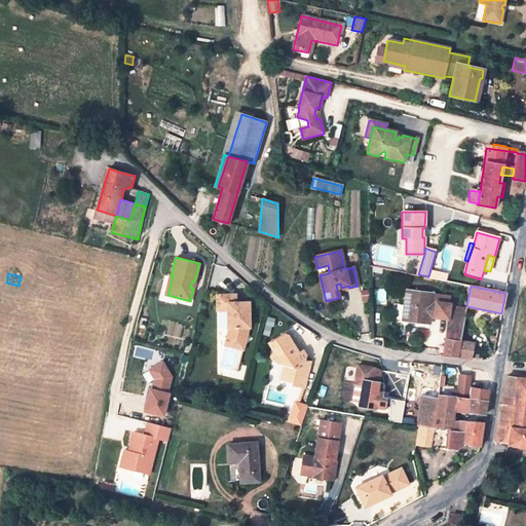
[(457,358),(460,341),(465,314),(449,312),(450,303),(437,301),(437,304),(433,304),(434,294),(406,290),(402,321),(429,324),(430,316),(430,312),(436,312),(435,317),(448,318),(444,357),(457,358)]
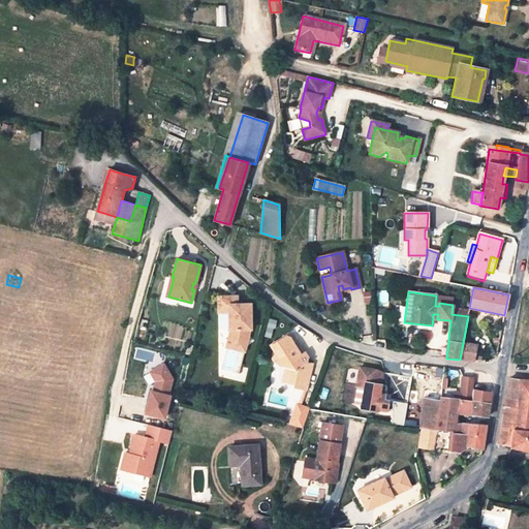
[(220,314),(229,314),(229,302),(238,302),(238,298),(220,299),(220,314)]
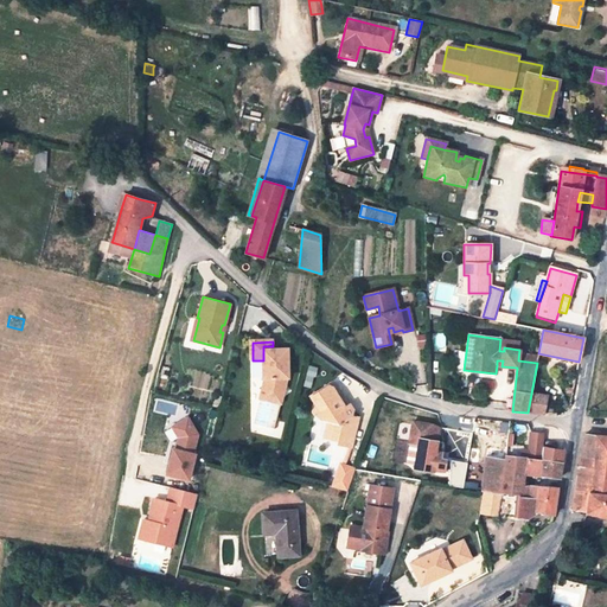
[(273,350),(273,346),(263,346),(263,360),(263,379),(264,379),(260,400),(261,401),(255,426),(274,430),(287,379),(288,381),(288,350),(273,350)]
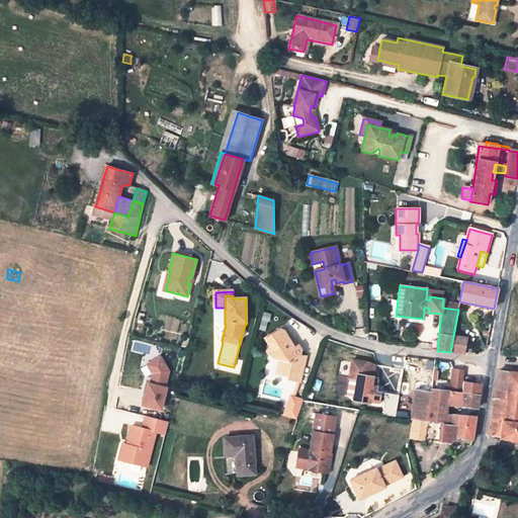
[(298,346),(296,347),(292,349),(289,343),(292,341),(283,327),(265,339),(268,343),(265,350),(268,354),(271,353),(274,358),(278,359),(275,373),(287,376),(287,378),(299,381),(306,356),(300,355),(301,350),(298,346)]
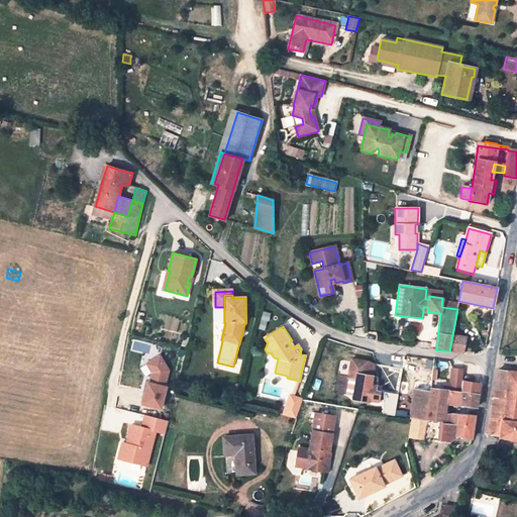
[(466,337),(452,335),(449,351),(463,353),(466,337)]
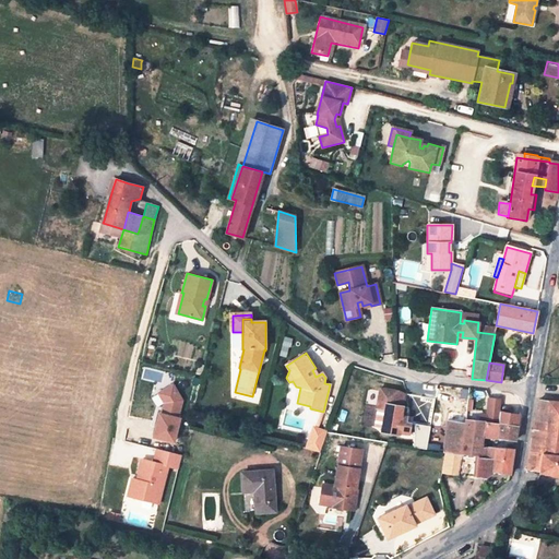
[(501,382),(508,382),(511,366),(503,365),(501,382)]
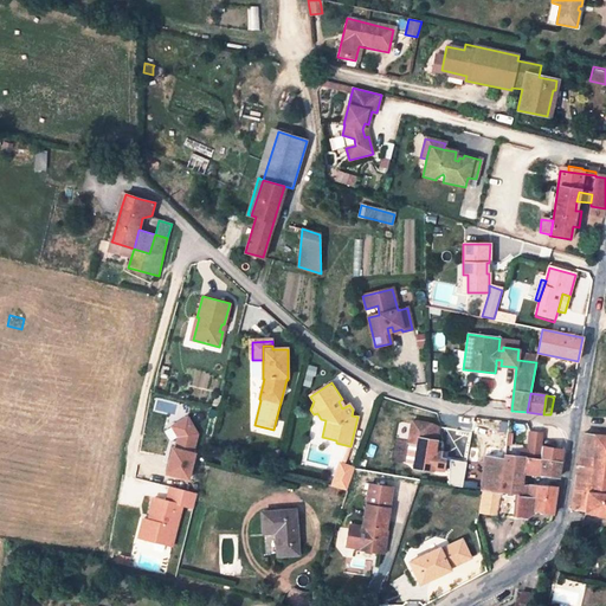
[(172,447),(165,472),(187,478),(194,453),(192,453),(197,434),(187,417),(171,426),(178,437),(174,449),(172,447)]
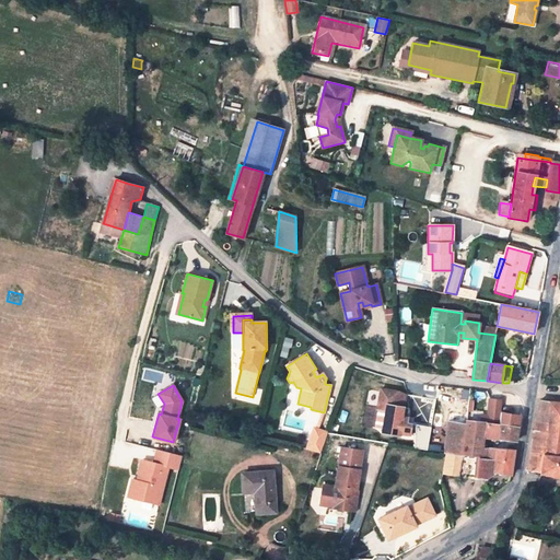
[(386,412),(383,433),(394,435),(413,435),(416,426),(406,423),(408,409),(404,408),(395,407),(397,394),(381,391),(377,410),(386,412)]
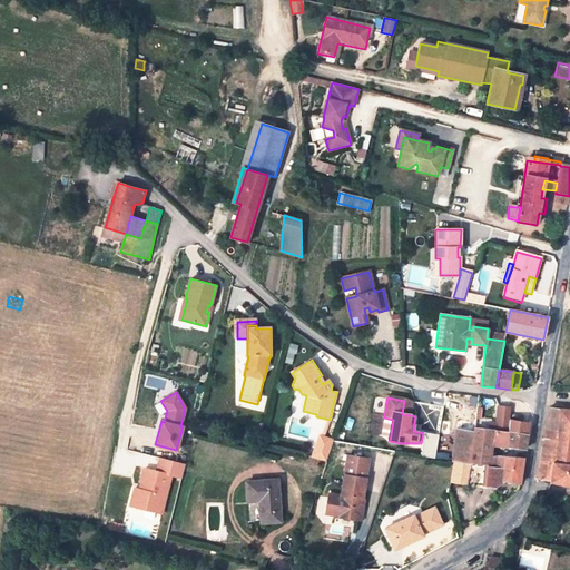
[(402,414),(411,415),(412,405),(404,401),(402,414)]
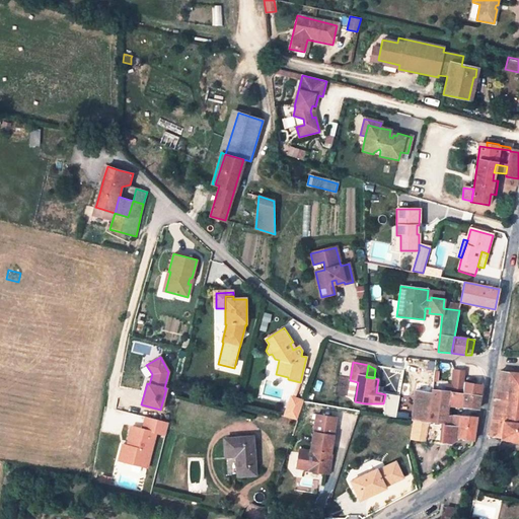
[(464,383),(465,373),(454,371),(452,386),(452,392),(463,394),(464,383)]
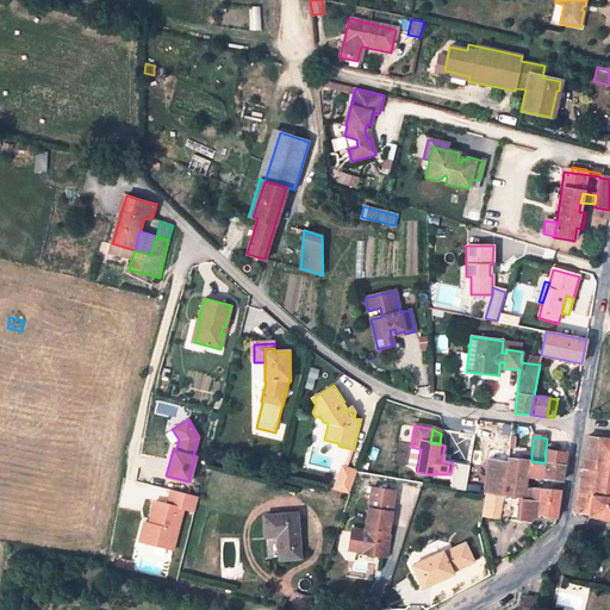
[(586,448),(584,459),(596,461),(599,439),(587,437),(586,448)]
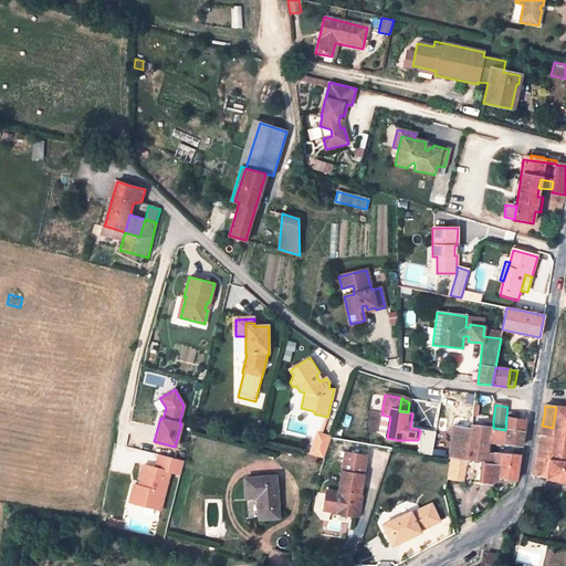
[(565,408),(556,407),(553,428),(565,430),(565,408)]
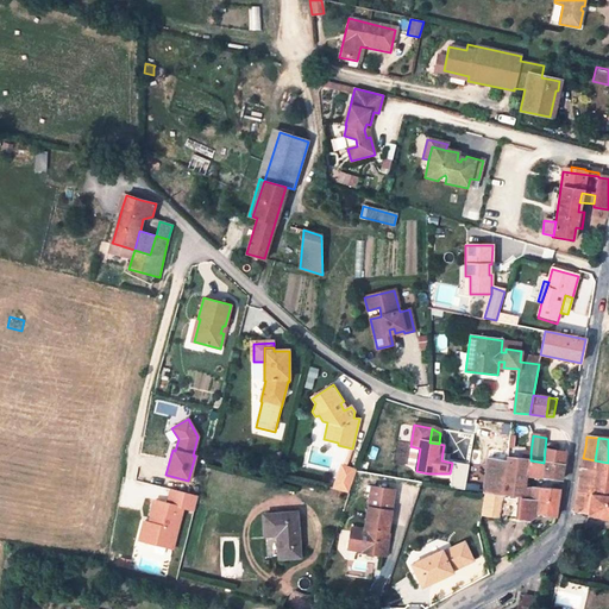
[(407,469),(416,471),(420,449),(410,446),(407,469)]
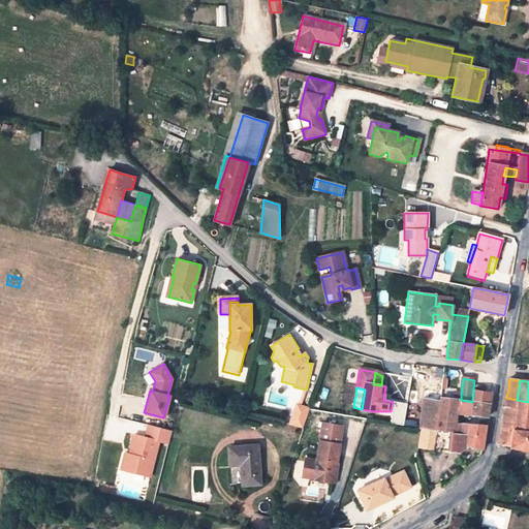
[(491,393),(473,391),(472,402),(489,404),(491,393)]
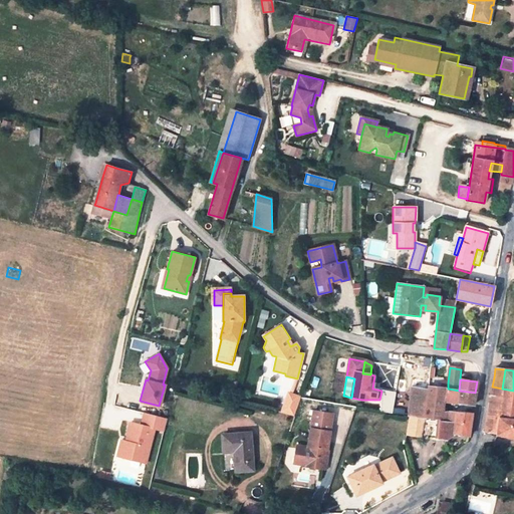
[(448,389),(448,382),(441,381),(441,389),(436,388),(429,387),(428,390),(427,401),(444,402),(446,389),(448,389)]
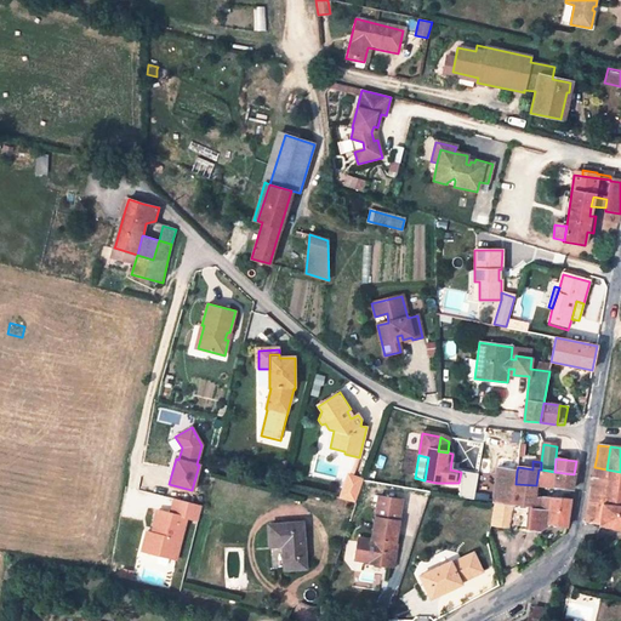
[(586,522),(599,524),(602,503),(607,469),(594,467),(592,479),(591,479),(590,493),(586,522)]
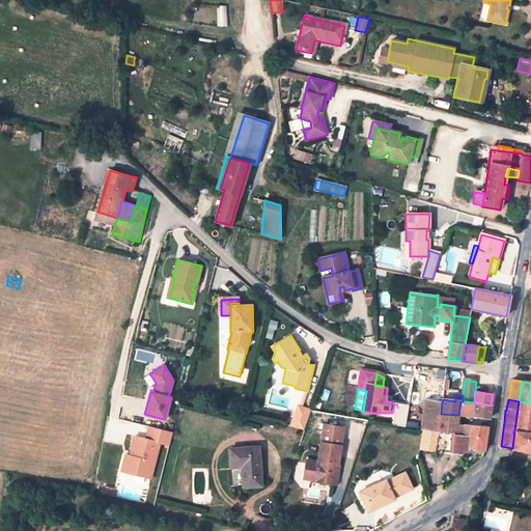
[(441,414),(442,402),(426,400),(422,429),(425,429),(438,431),(441,414)]
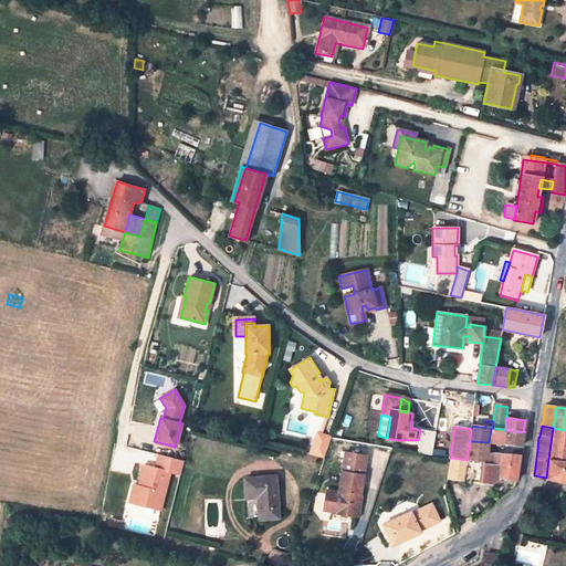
[(522,447),(523,432),(505,430),(493,428),(491,428),(489,442),(489,443),(503,444),(522,447)]
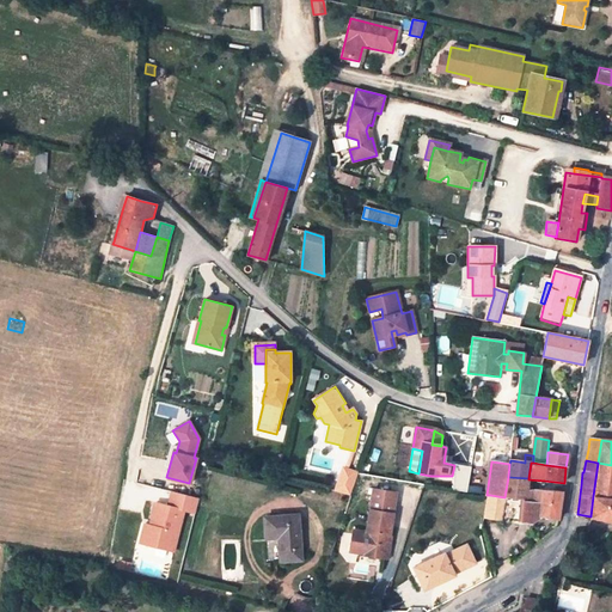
[(611,465),(598,463),(593,496),(611,499),(611,465)]
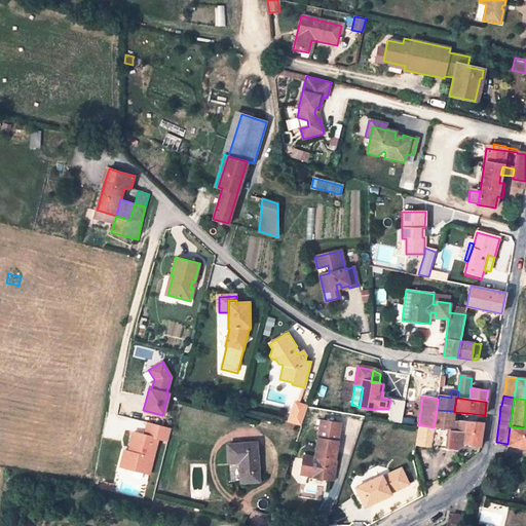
[(294,402),(287,422),(299,425),(307,407),(294,402)]
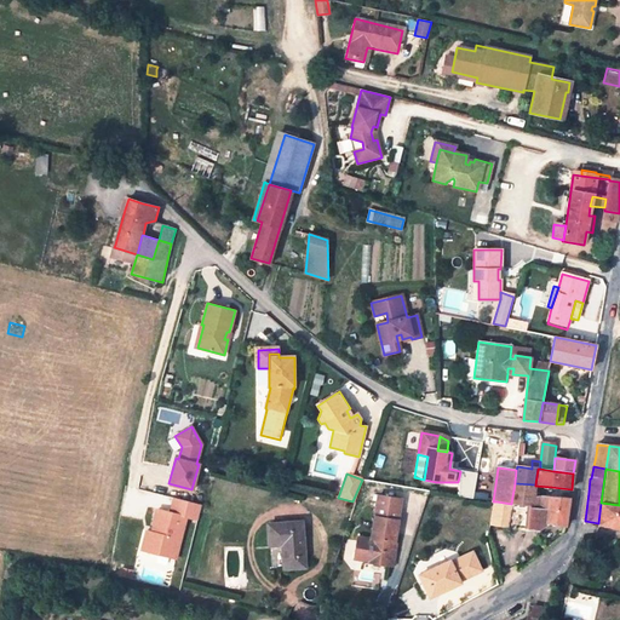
[(535,484),(515,483),(511,504),(533,507),(534,497),(535,486),(535,484)]
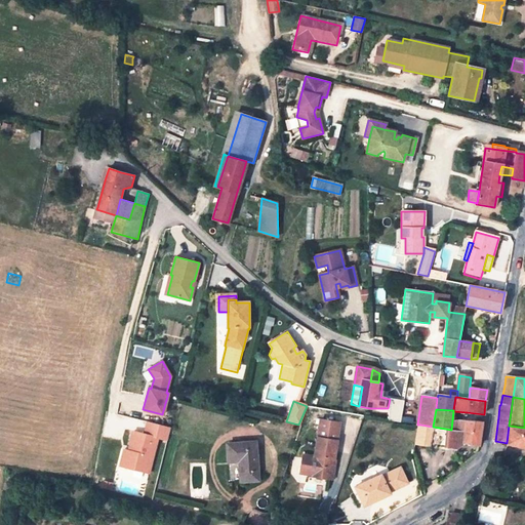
[(414,417),(396,415),(396,420),(413,423),(414,417)]
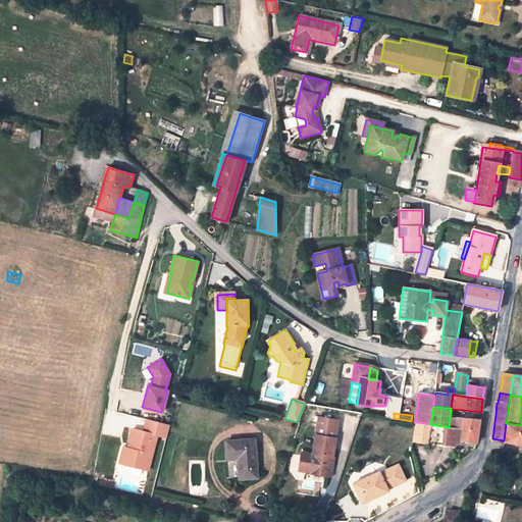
[(332,457),(337,420),(318,418),(313,455),(302,453),(299,472),(313,474),(312,474),(330,477),(333,457),(332,457)]
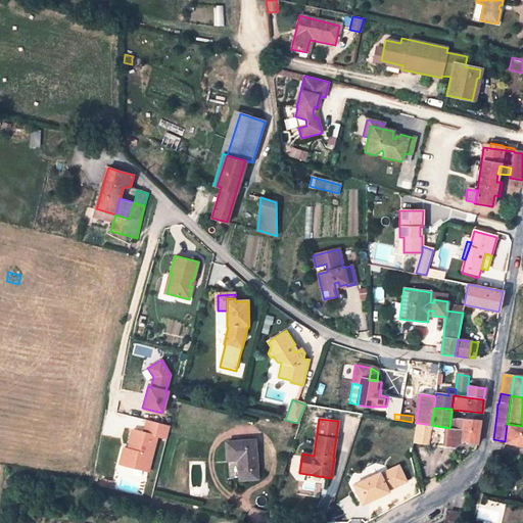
[(480,421),(480,420),(457,419),(450,419),(449,428),(431,425),(429,446),(443,448),(444,445),(455,447),(465,441),(477,443),(480,421)]
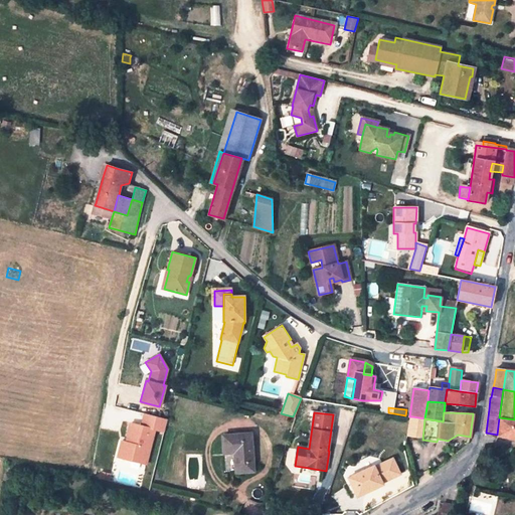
[(167,419),(144,413),(141,425),(131,422),(127,438),(128,438),(127,442),(126,442),(122,458),(146,464),(154,428),(164,432),(167,419)]
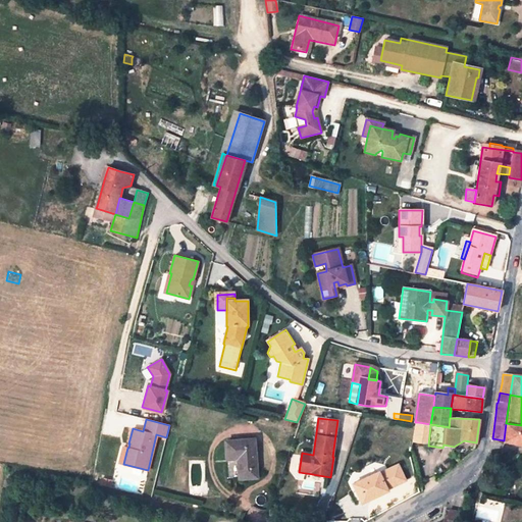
[(430,424),(418,422),(416,442),(428,446),(430,424)]
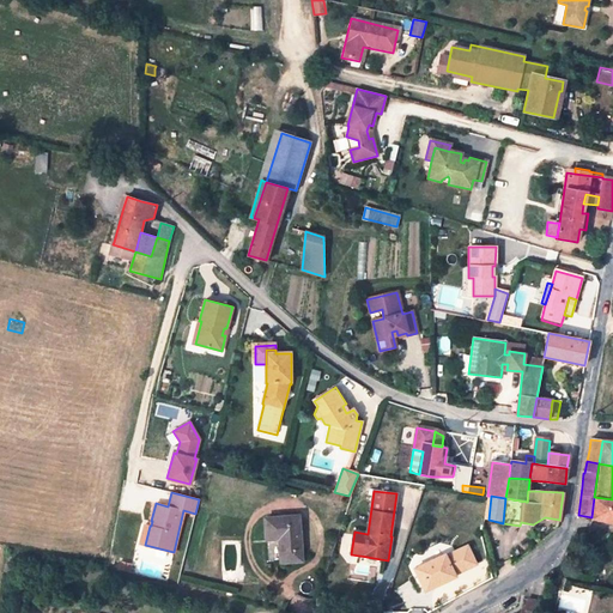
[(612,522),(612,499),(594,497),(592,517),(612,522)]
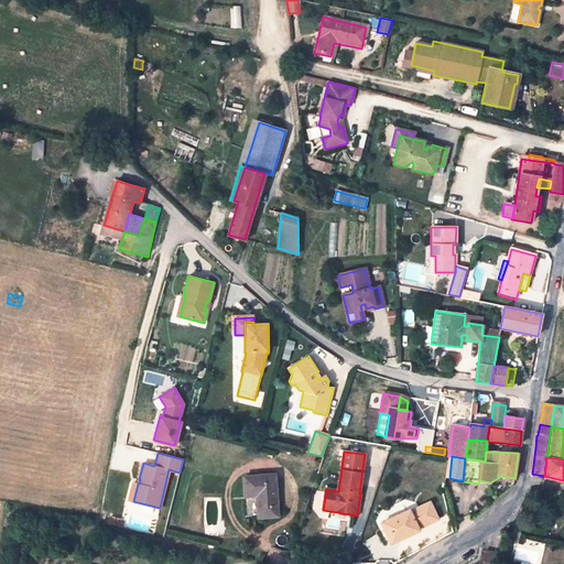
[(243,477),(245,492),(257,492),(257,497),(259,518),(279,516),(275,475),(243,477)]
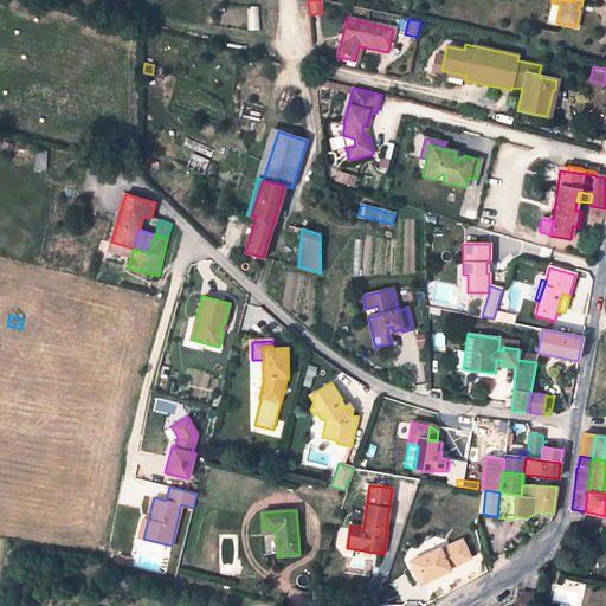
[(143,539),(148,520),(142,519),(137,537),(143,539)]
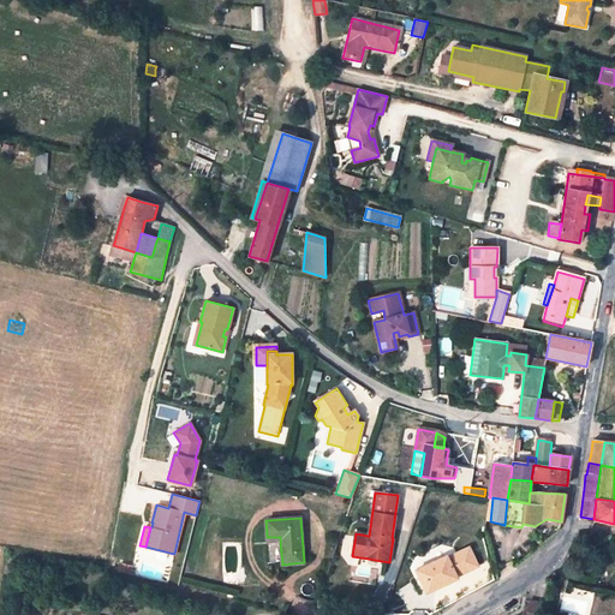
[(459,575),(479,566),(471,548),(449,559),(449,555),(419,571),(429,592),(460,578),(459,575)]
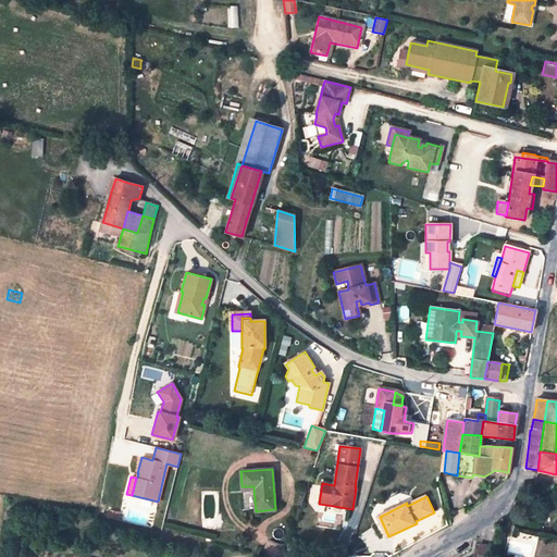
[(119,514),(109,511),(107,518),(116,520),(119,514)]
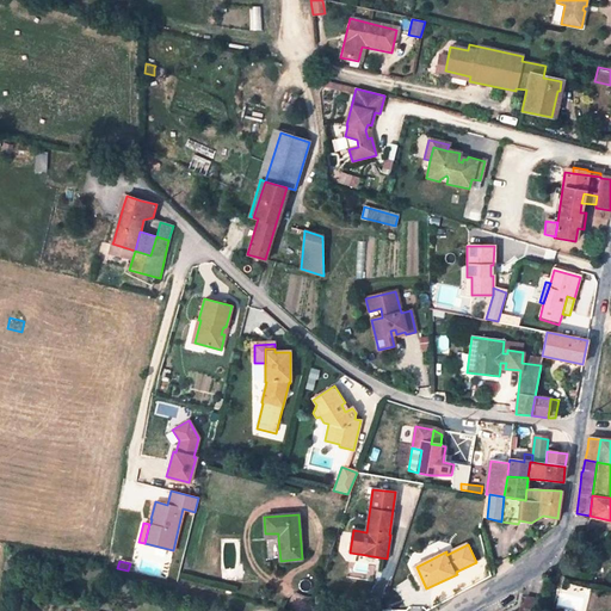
[(528,598),(525,610),(539,610),(543,602),(528,598)]
